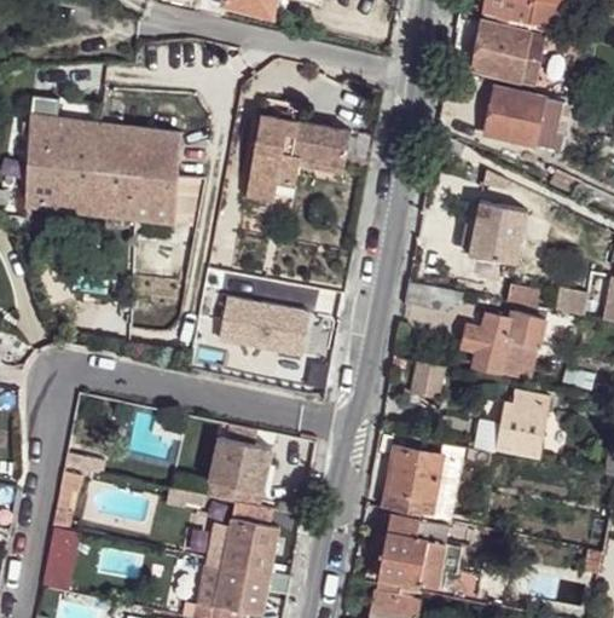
[(285,21),(290,0),(224,0),(222,7),(285,21)]
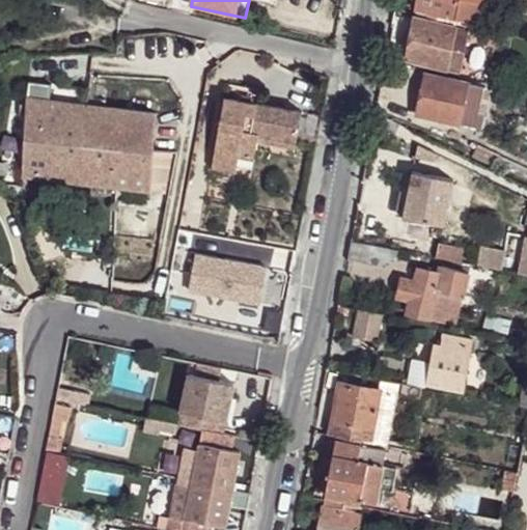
[(421,0),(417,18),(462,29),(465,18),(472,20),(476,0),(421,0)]
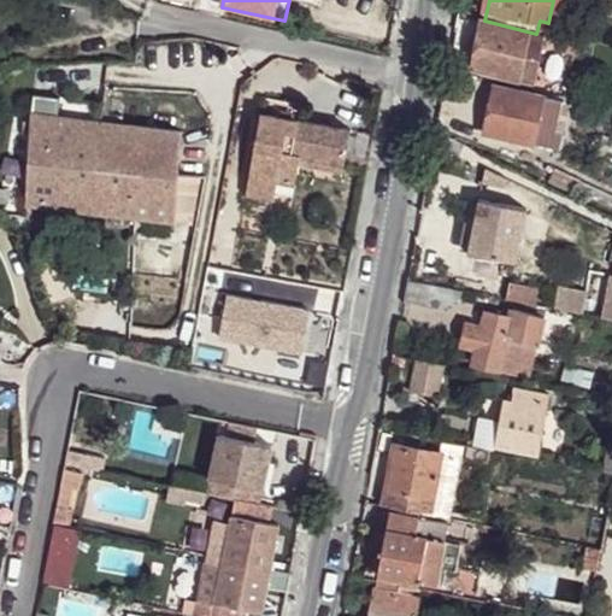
[(518,83),(529,36),(486,25),(474,71),(518,83)]
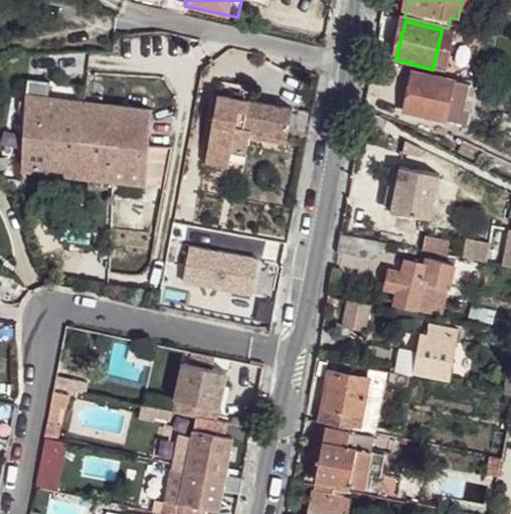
[(479,45),(483,34),(459,30),(457,41),(479,45)]
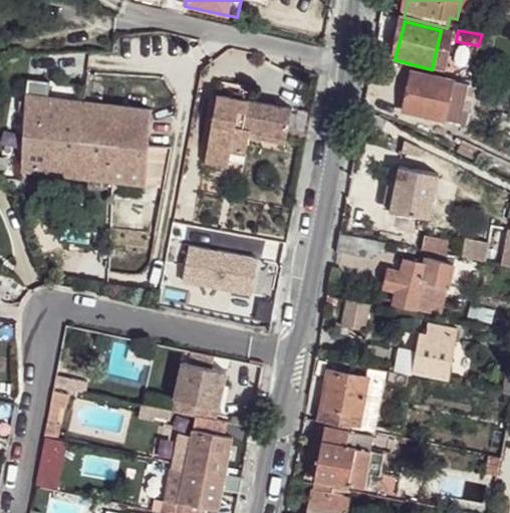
[(460,126),(469,91),(412,77),(403,113),(460,126)]
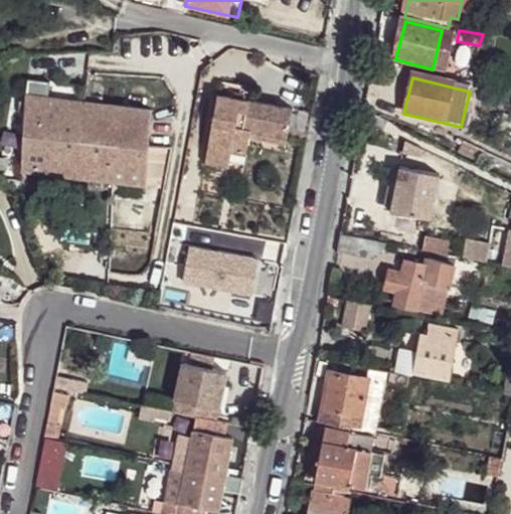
[(287,136),(292,112),(217,96),(202,162),(226,167),(229,152),(243,155),(248,139),(249,128),(287,136)]
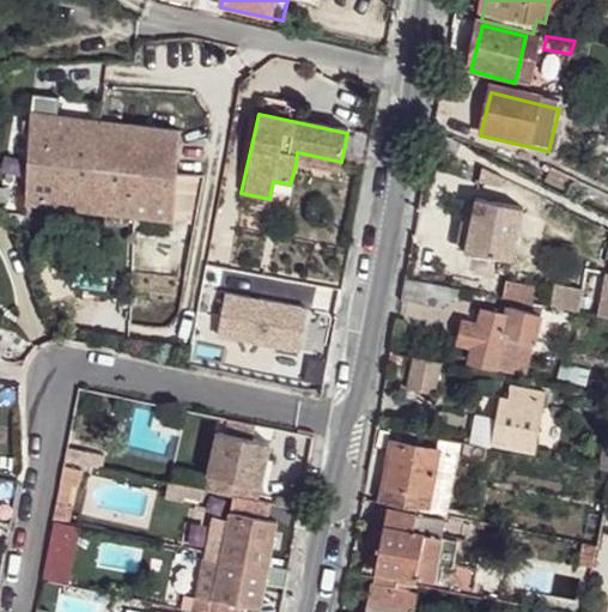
[(165,217),(177,133),(29,116),(19,201),(165,217)]
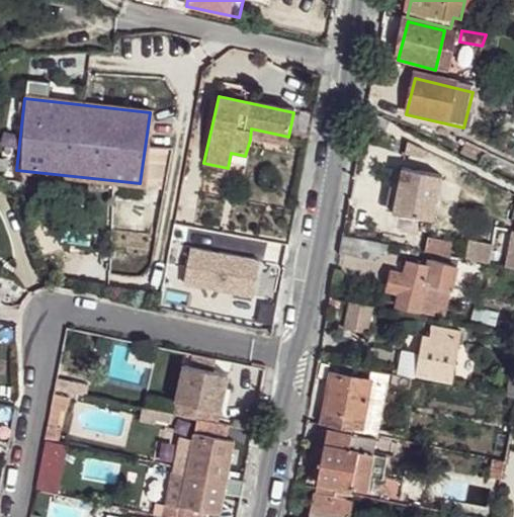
[(286,146),(288,137),(251,128),(250,140),(286,146)]
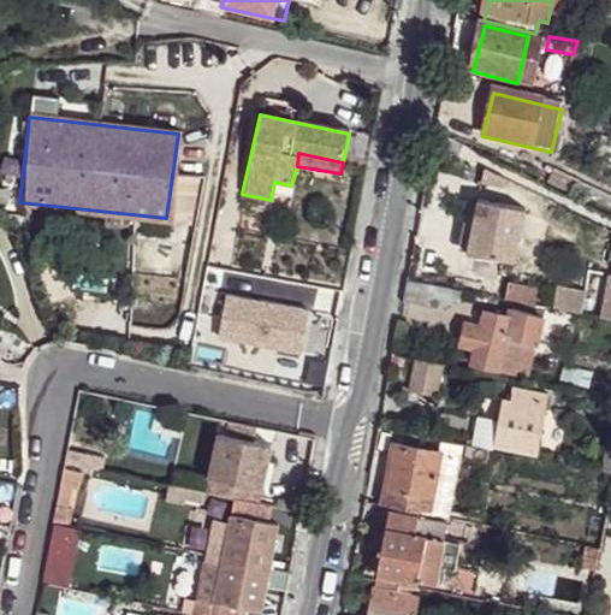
[(288,205),(291,185),(274,182),(271,200),(288,205)]
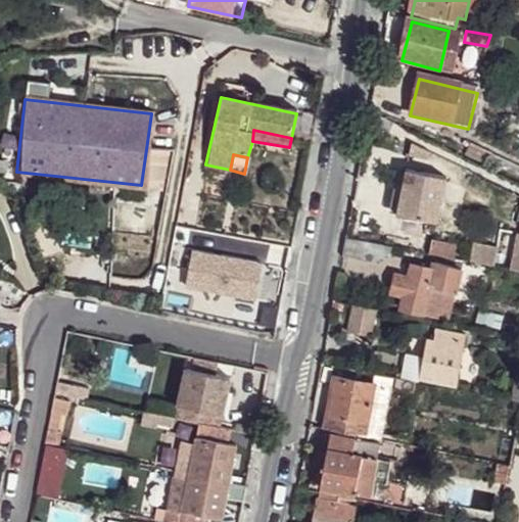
[(436,222),(445,178),(405,170),(394,214),(436,222)]
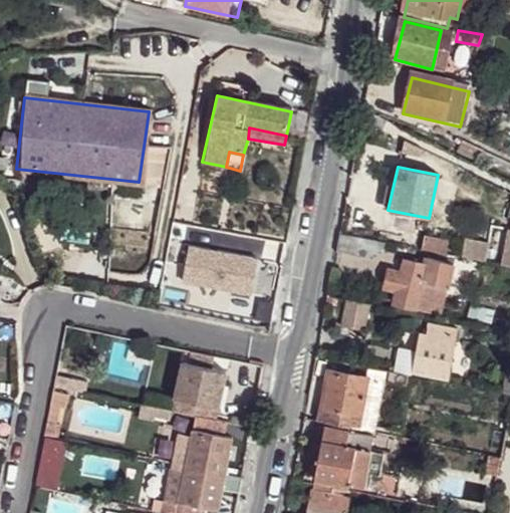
[(381,249),(384,239),(339,231),(335,251),(365,257),(381,249)]
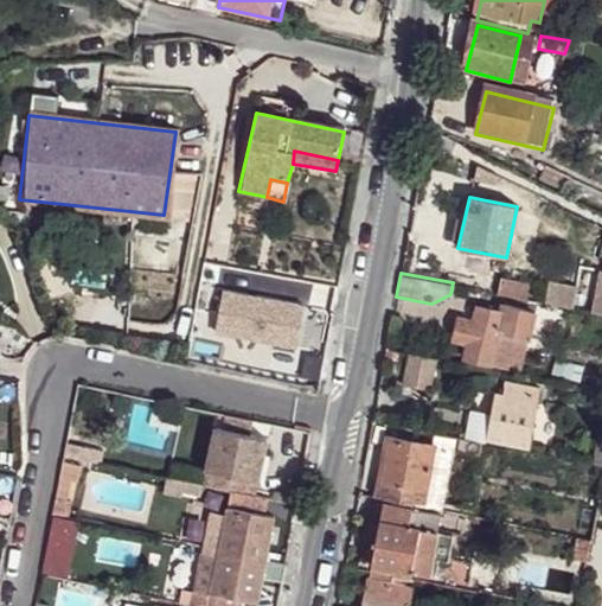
[(527,298),(532,285),(504,278),(500,293),(527,298)]
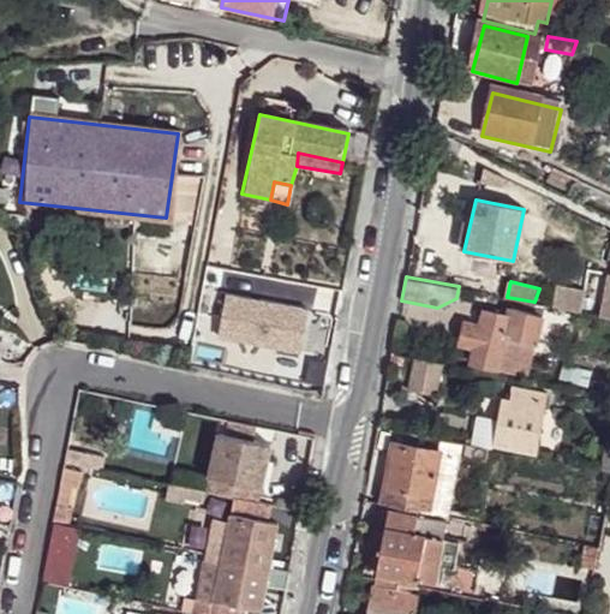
[(580,313),(581,298),(560,293),(556,308),(580,313)]
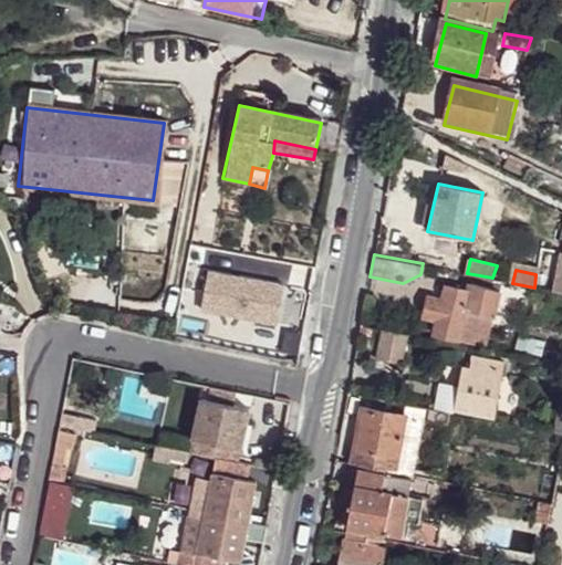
[(491,312),(497,290),(469,283),(468,289),(445,284),(443,299),(437,322),(436,335),(484,344),(485,335),(477,334),(477,326),(470,324),(475,310),(491,312)]
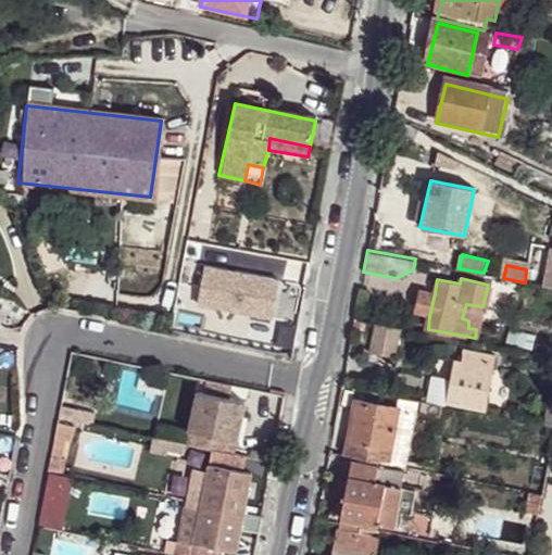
[(429,316),(435,293),(422,291),(417,313),(429,316)]
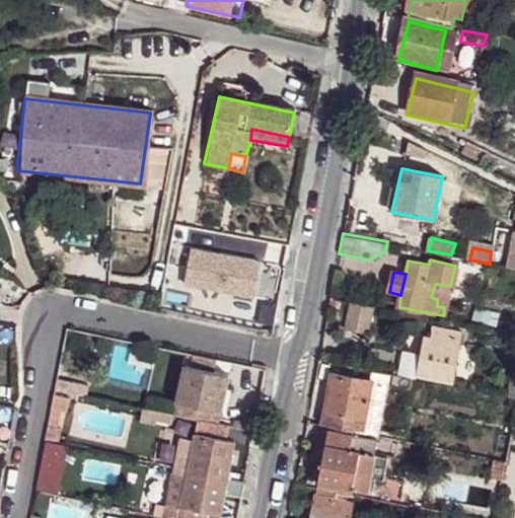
[(370,331),(373,305),(351,302),(346,328),(370,331)]
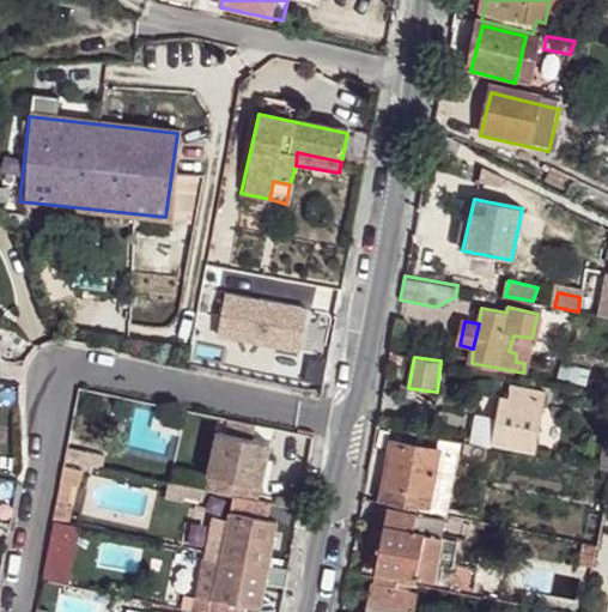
[(533,449),(545,397),(511,388),(508,403),(500,400),(492,443),(533,449)]
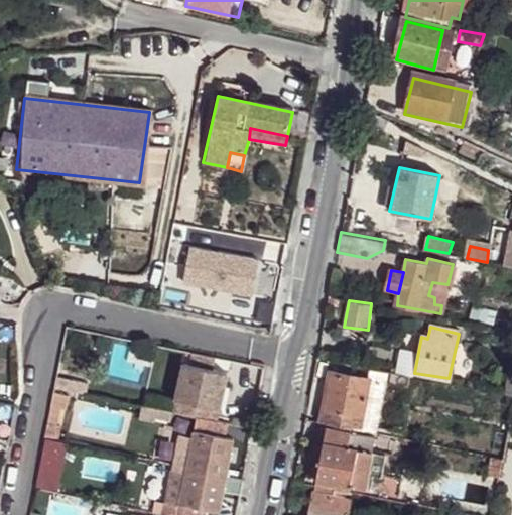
[(225,374),(183,365),(172,414),(179,416),(195,419),(214,421),(225,374)]
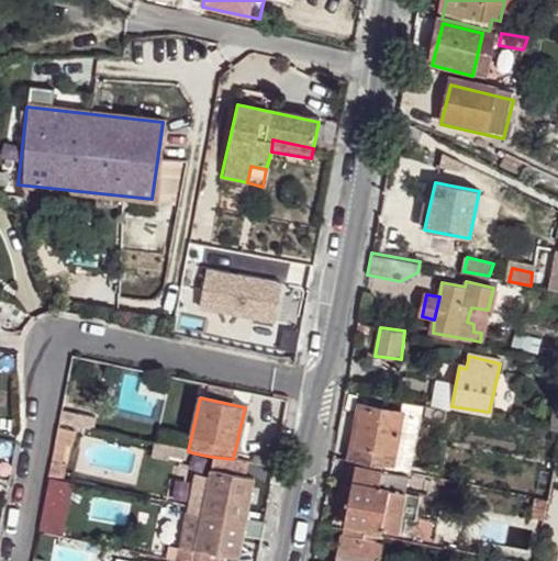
[(420,406),(400,402),(399,413),(417,417),(420,406)]
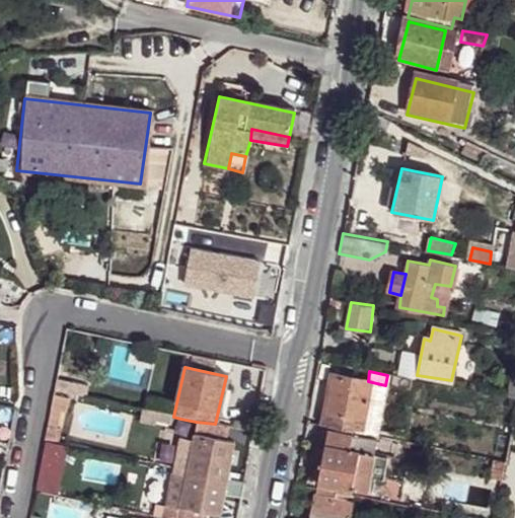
[(375,437),(385,385),(368,381),(333,374),(321,427),(375,437)]
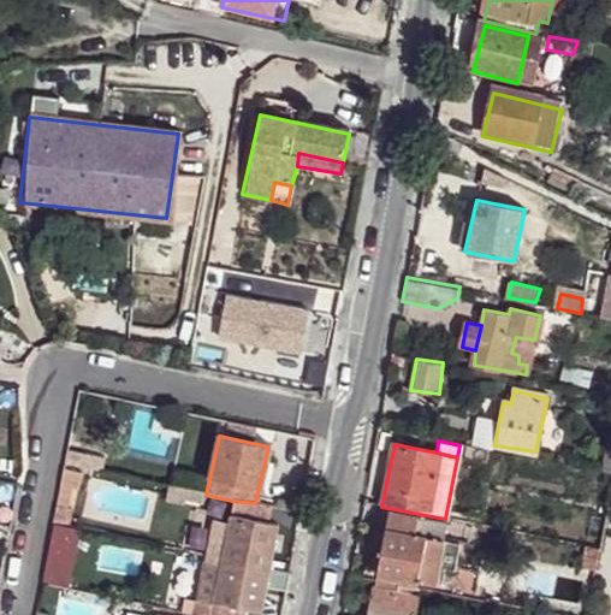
[(230,516),(232,501),(214,497),(212,513),(230,516)]
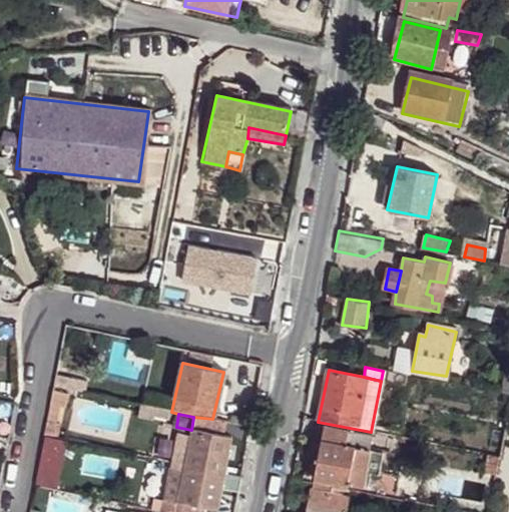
[(223,472),(231,439),(216,435),(218,420),(212,419),(193,417),(191,430),(184,464),(223,472)]
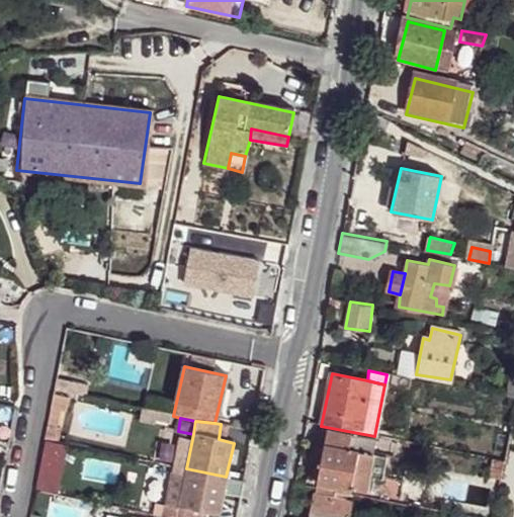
[(372,454),(374,439),(327,431),(317,483),(366,491),(372,454)]
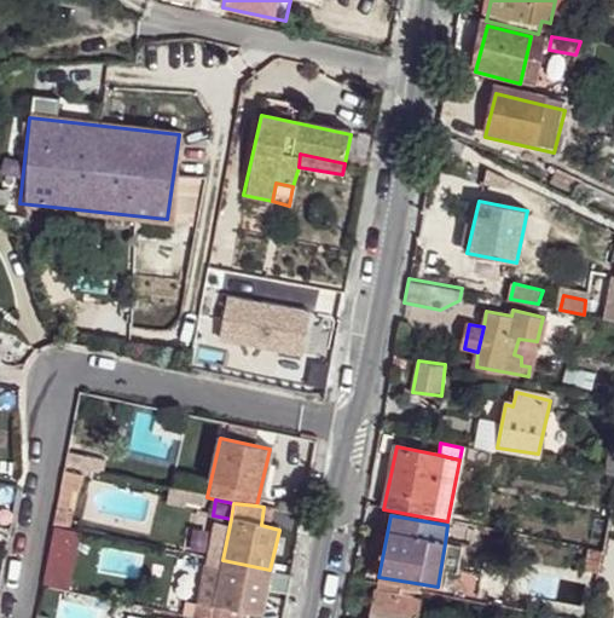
[(62,578),(68,542),(57,539),(50,576),(62,578)]
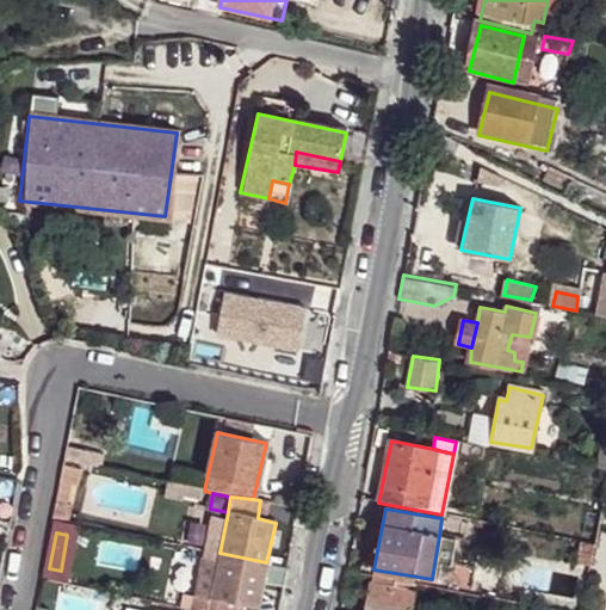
[(456,541),(439,536),(432,579),(439,581),(443,565),(450,566),(456,541)]
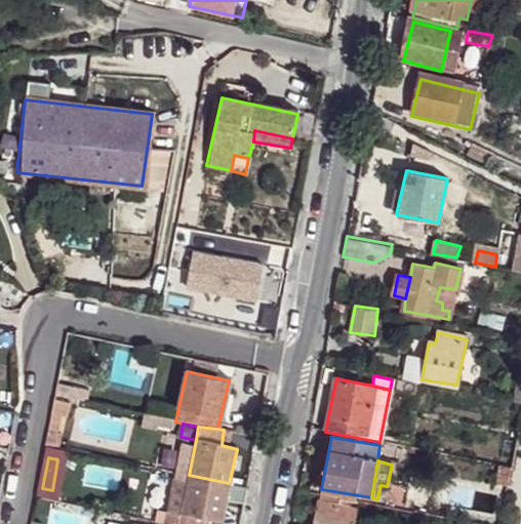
[(222,522),(229,483),(189,475),(188,480),(182,514),(222,522)]
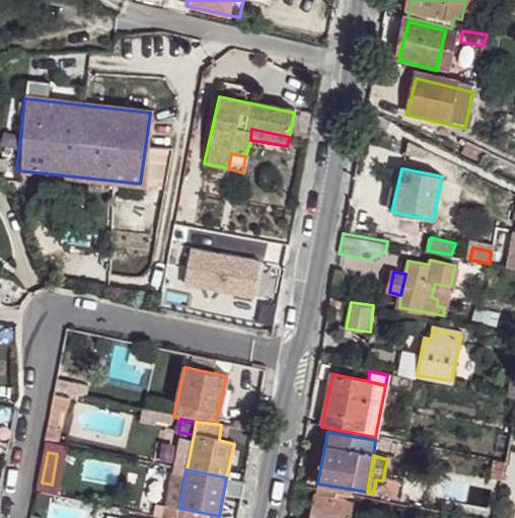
[(179,508),(186,474),(170,471),(164,504),(179,508)]
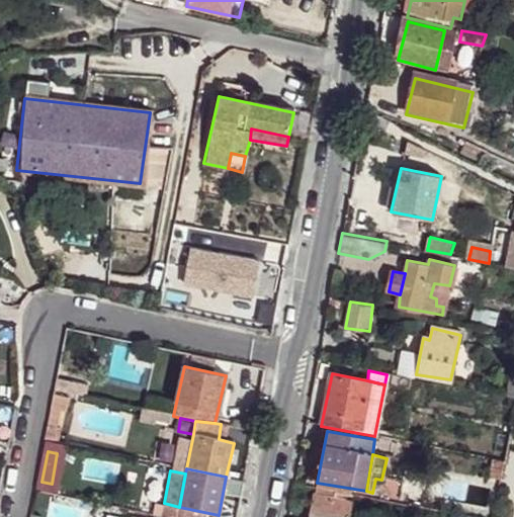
[(402,494),(404,486),(389,483),(386,501),(396,503),(397,494),(402,494)]
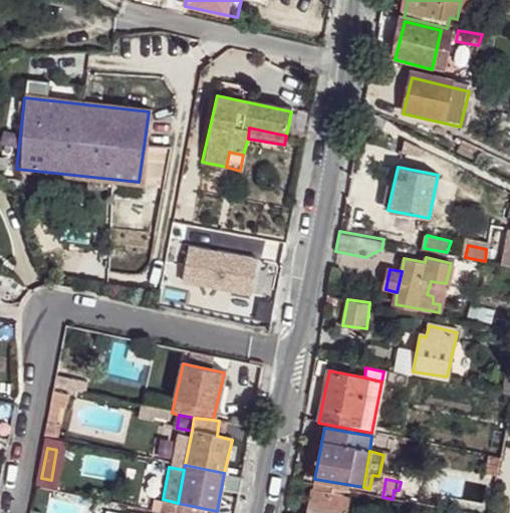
[(345,512),(350,492),(312,485),(307,512),(345,512)]
